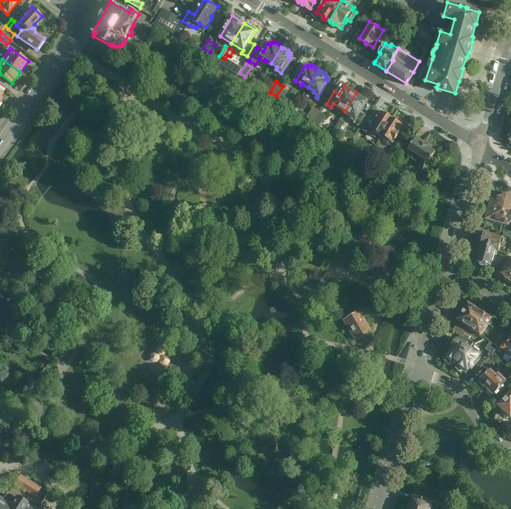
[(283,86),(276,96),(283,100),(289,90),(283,86)]
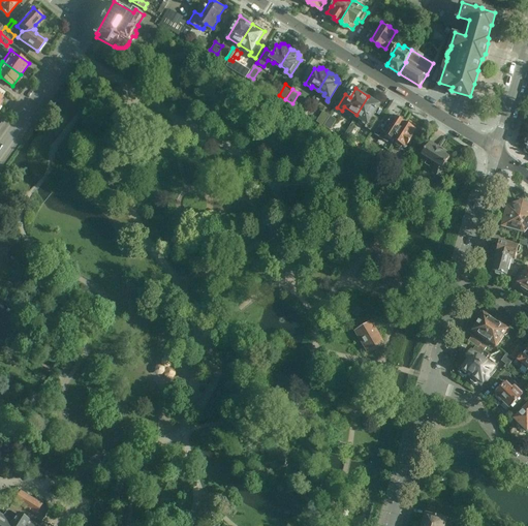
[(368,96),(356,115),(366,120),(364,124),(373,129),(380,117),(374,113),(380,103),(368,96)]
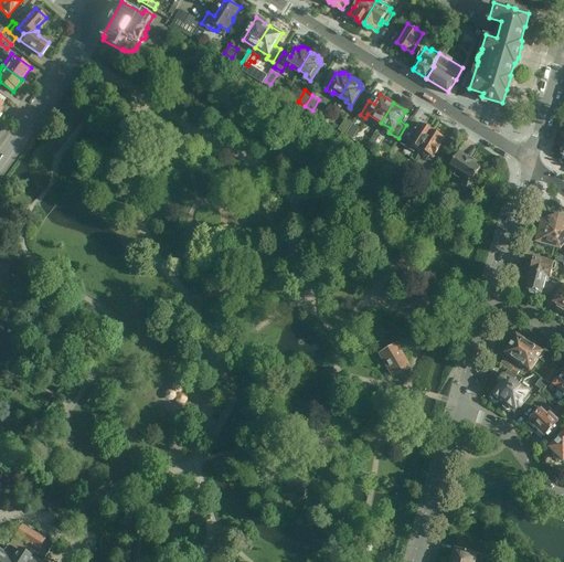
[(347,116),(339,127),(346,131),(353,120),(347,116)]
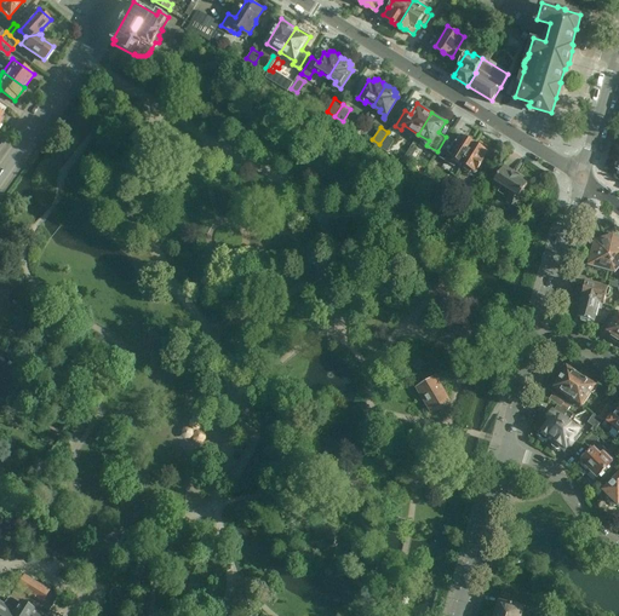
[(389,132),(380,145),(388,150),(396,137),(389,132)]
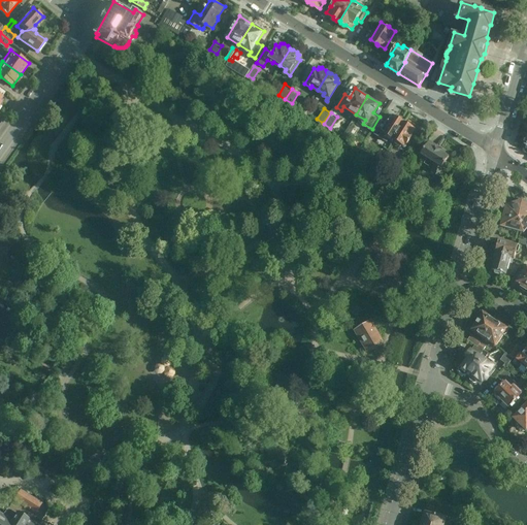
[(385,116),(374,132),(380,135),(381,135),(388,140),(390,136),(394,138),(405,121),(401,118),(400,118),(400,117),(396,113),(395,115),(394,113),(391,118),(390,119),(385,116)]
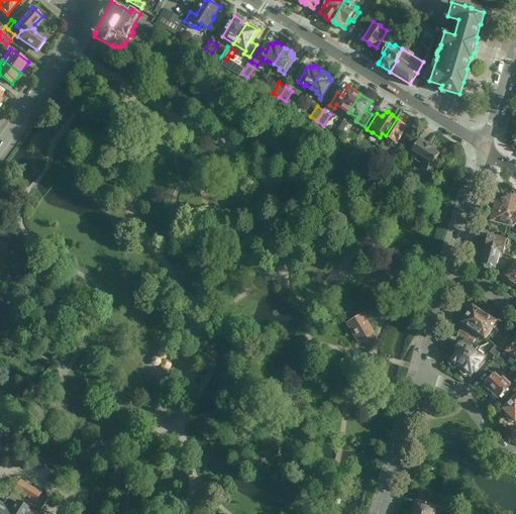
[(397,118),(386,135),(398,142),(405,131),(404,130),(408,125),(407,124),(407,123),(403,120),(402,121),(397,118)]
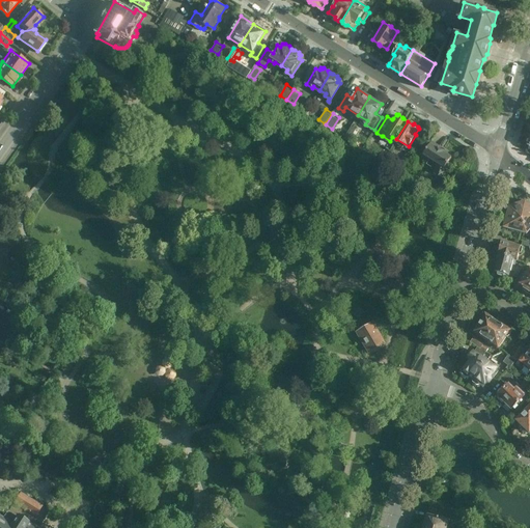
[(352,124),(344,136),(350,139),(357,128),(352,124)]
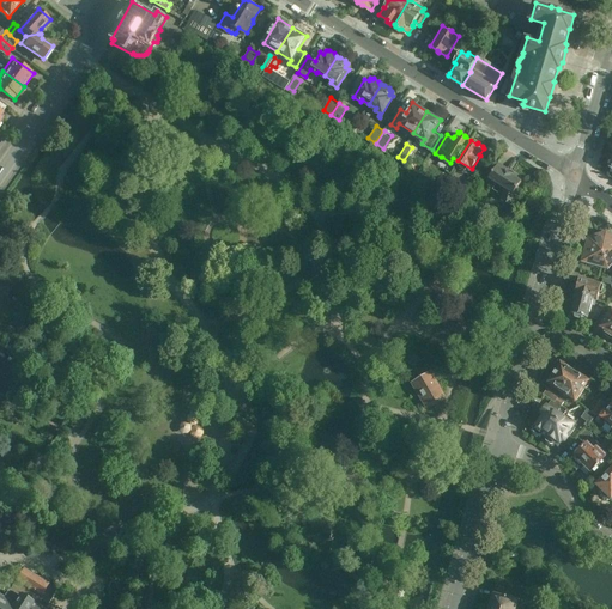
[(507,166),(498,162),(490,177),(506,187),(502,198),(502,200),(514,203),(515,198),(516,193),(520,187),(517,186),(522,180),(506,169),(507,166)]
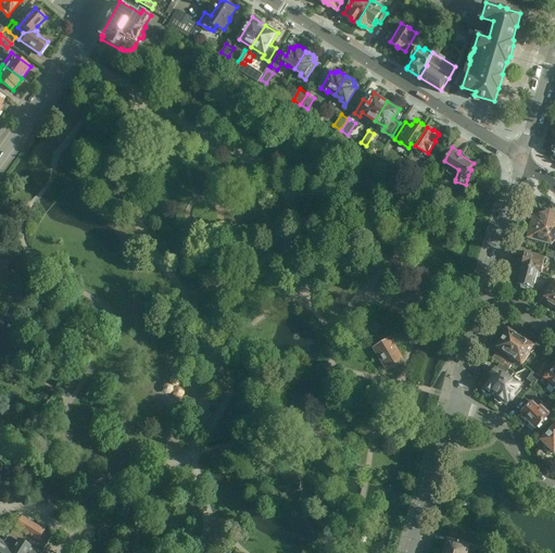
[(542,210),(553,243),(554,241),(554,213),(549,208),(542,210)]
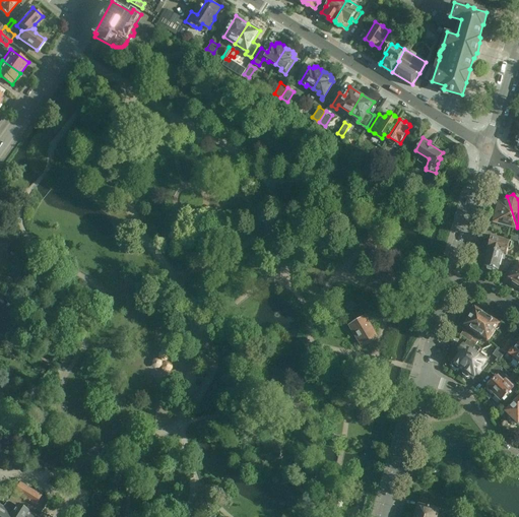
[(517,228),(507,196),(501,198),(495,221),(517,228)]
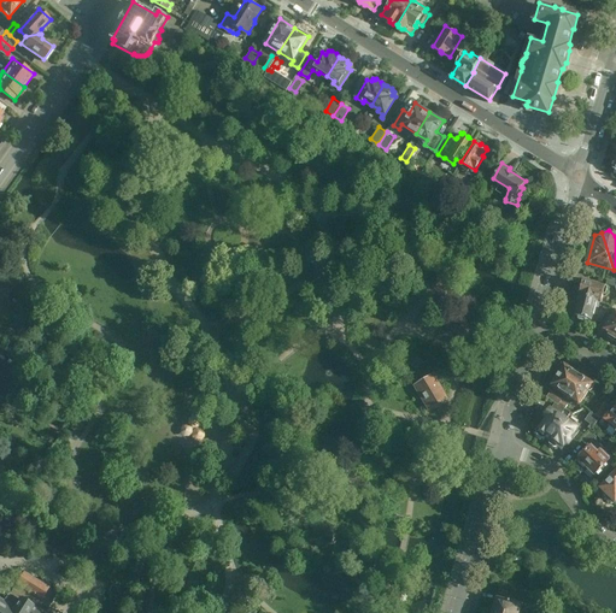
[(599,299),(603,299),(604,292),(606,293),(609,284),(603,283),(603,282),(593,280),(593,281),(585,278),(584,282),(581,282),(580,289),(581,290),(581,294),(599,299)]
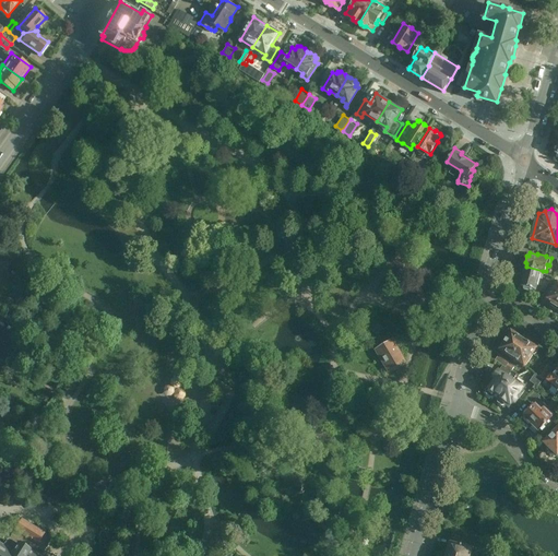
[(12,261),(1,253),(0,255),(0,261),(8,267),(12,261)]
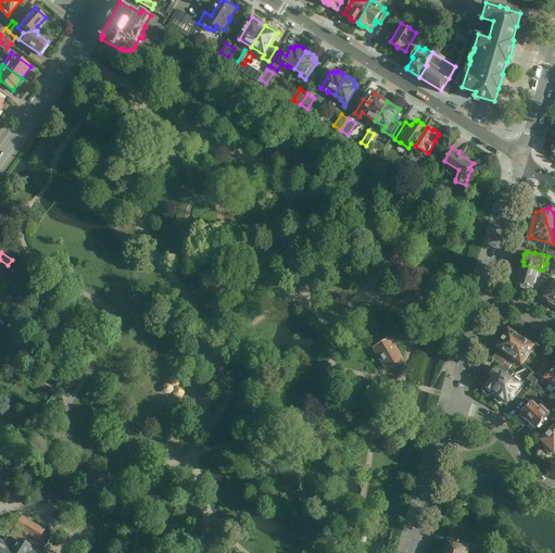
[(540,269),(524,265),(522,266),(521,267),(520,271),(521,272),(519,283),(521,284),(521,285),(528,287),(529,285),(533,286),(534,281),(535,281),(540,269)]
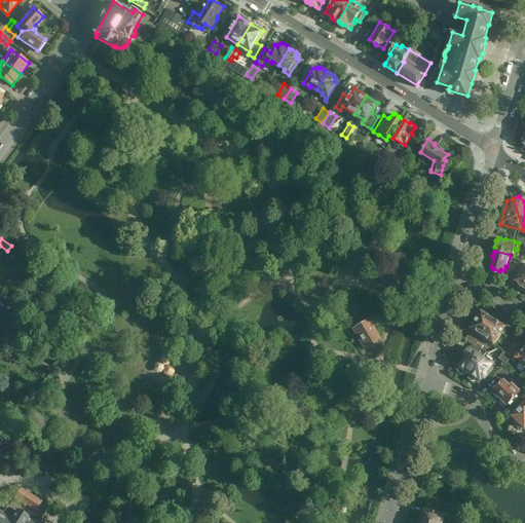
[(524,264),(514,279),(524,287),(524,264)]
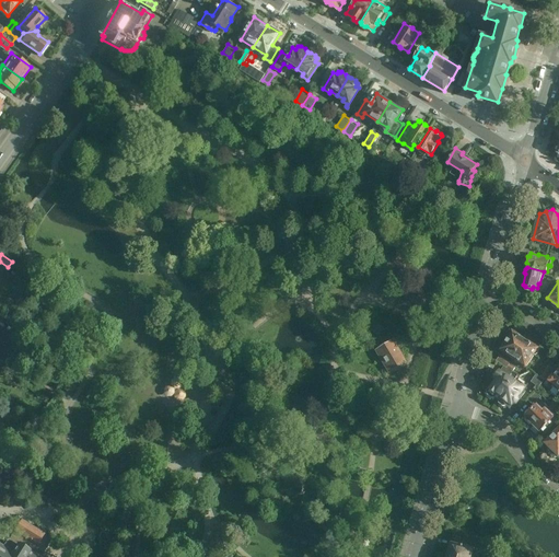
[(30,331),(26,328),(12,318),(0,335),(0,358),(8,363),(30,331)]
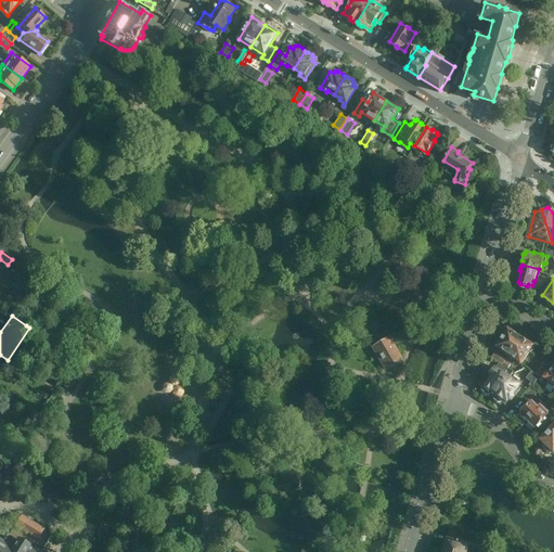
[(509,354),(520,335),(505,325),(502,328),(500,333),(503,335),(501,338),(498,342),(497,346),(509,354)]
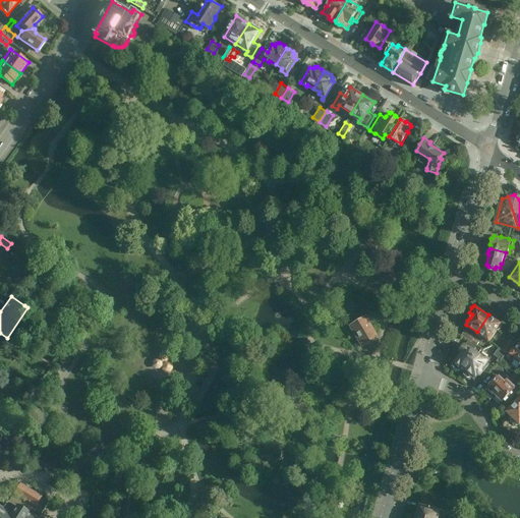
[(488,314),(477,332),(489,340),(497,329),(499,330),(501,328),(502,324),(488,314)]
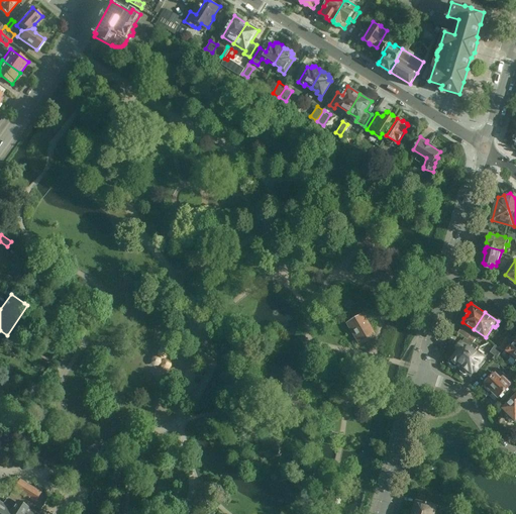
[(375,332),(365,315),(350,323),(360,340),(375,332)]
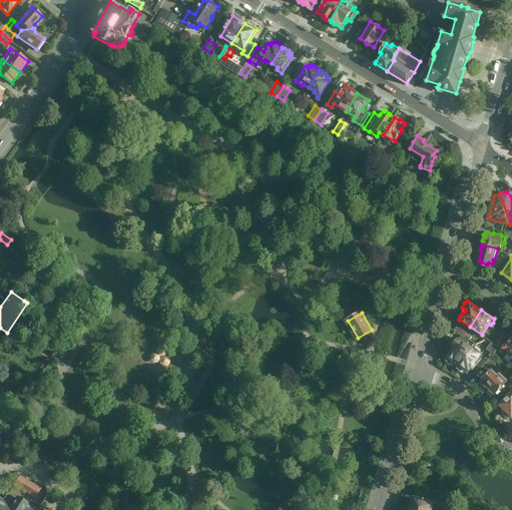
[(459,324),(455,329),(465,335),(468,331),(468,330),(459,324)]
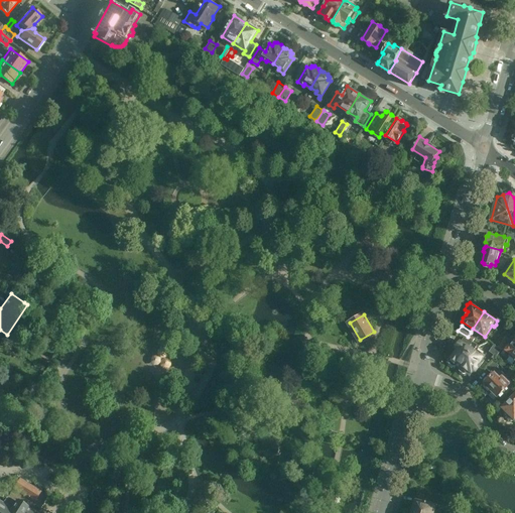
[(503,347),(509,337),(509,336),(503,333),(496,344),(502,348),(503,347)]
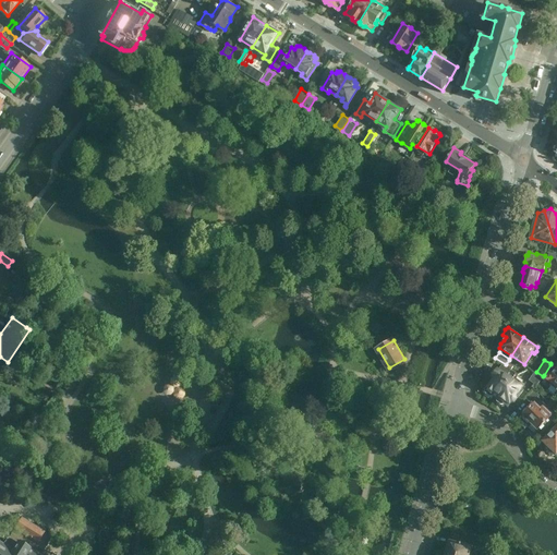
[(556,364),(554,362),(544,375),(547,378),(553,382),(552,384),(556,387),(556,364)]
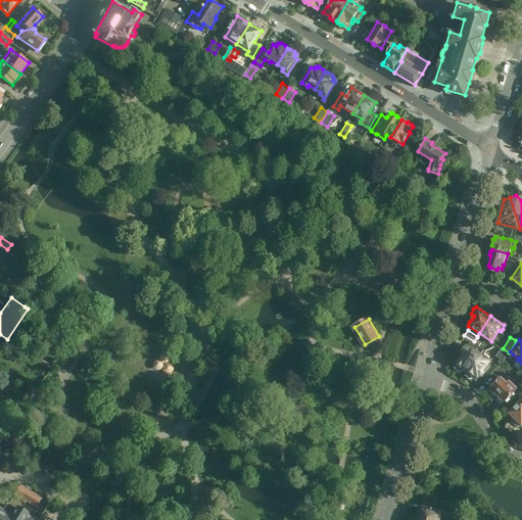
[(466,372),(479,353),(467,344),(464,345),(462,348),(462,352),(463,353),(456,365),(456,367),(460,370),(463,370),(466,372)]
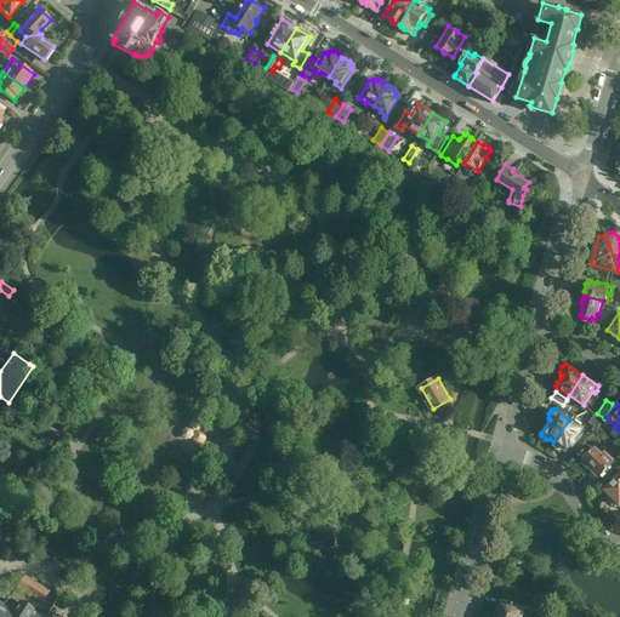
[(191,427),(187,427),(185,432),(187,434),(189,435),(193,433),(194,434),(197,434),(197,436),(200,439),(205,436),(205,434),(202,430),(200,430),(200,428),(199,426),(202,424),(202,420),(199,417),(195,417),(193,421),(193,424),(194,426),(192,429),(191,427)]
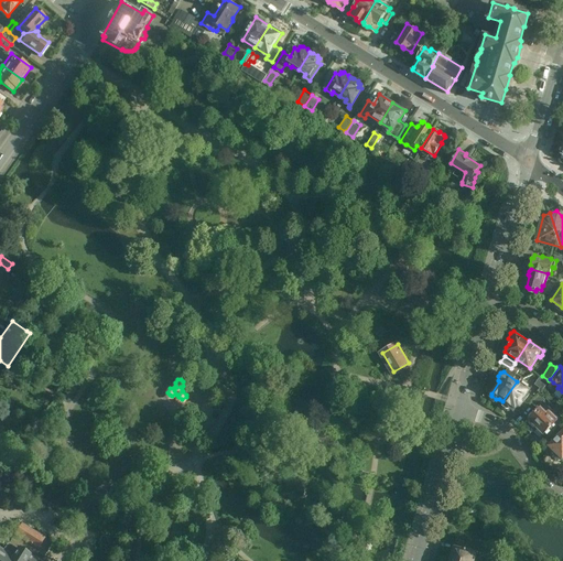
[(520,406),(522,402),(522,400),(521,400),(529,390),(517,381),(502,401),(504,405),(507,408),(510,407),(513,410),(517,406),(518,407),(520,406)]
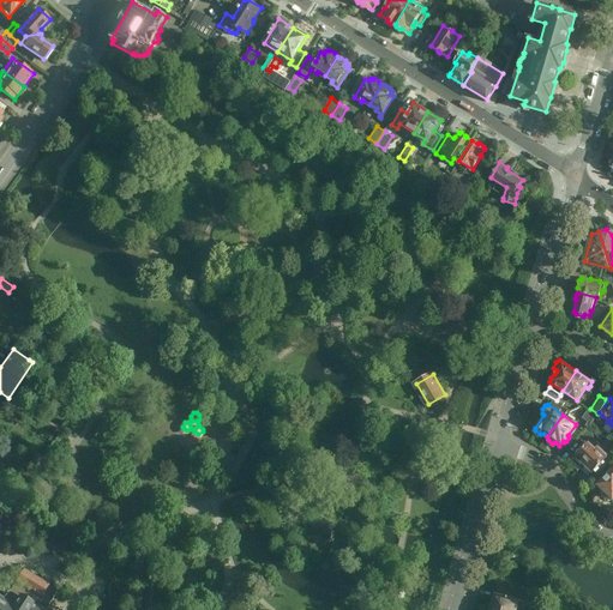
[(589,427),(580,435),(586,441),(595,433),(589,427)]
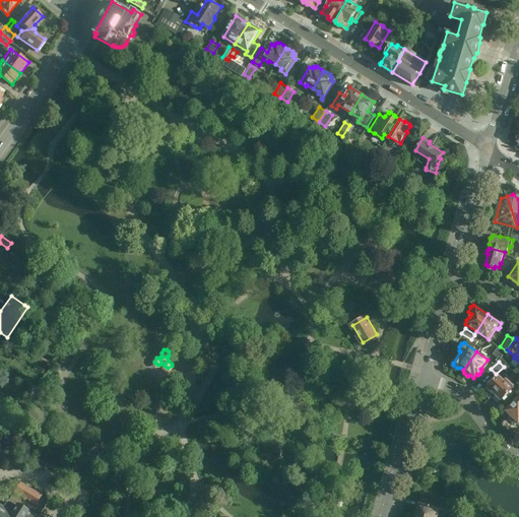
[(515,386),(507,378),(505,380),(499,375),(498,376),(496,374),(493,378),(495,380),(488,387),(485,390),(493,397),(495,394),(502,400),(515,386)]
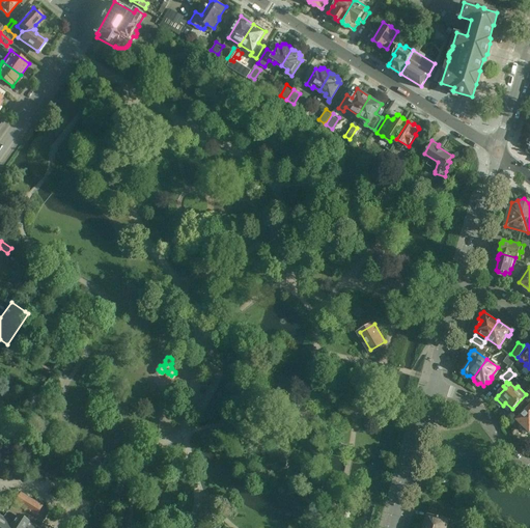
[(528,429),(529,429),(529,406),(524,412),(524,411),(519,416),(520,416),(518,419),(523,423),(523,426),(524,428),(526,429),(528,429)]
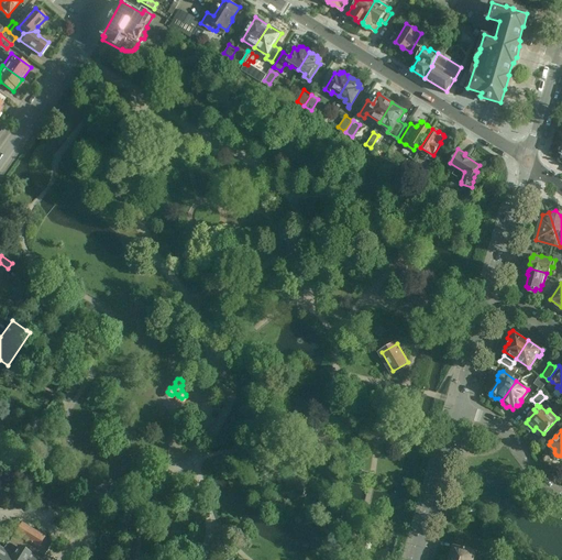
[(14,533),(10,541),(40,559),(42,557),(45,552),(50,545),(50,546),(51,545),(53,541),(45,536),(35,530),(22,522),(21,523),(14,533)]
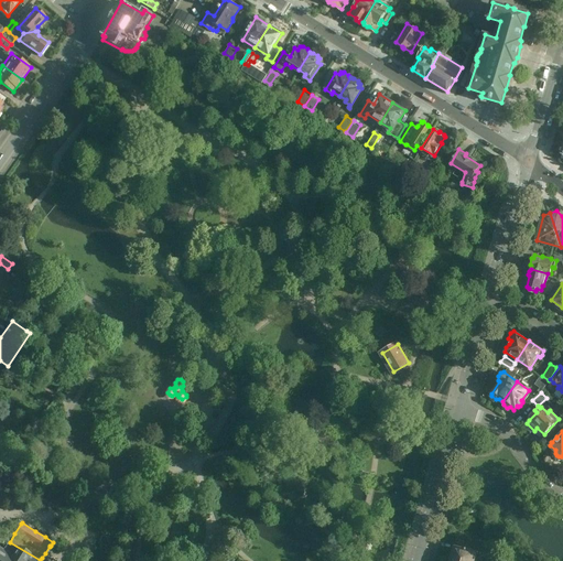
[(40,560),(10,542),(8,545),(0,540),(0,560),(40,560)]
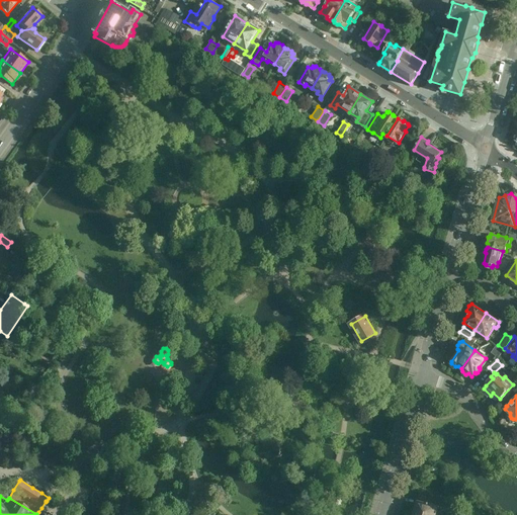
[(414,514),(434,514),(437,507),(418,502),(414,514)]
